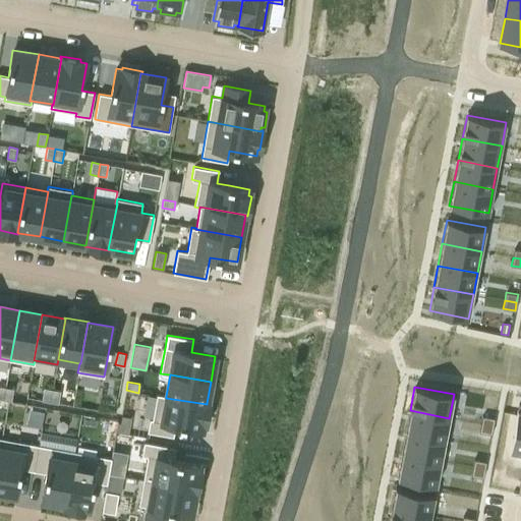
[(5,388),(3,400),(10,401),(13,389),(5,388)]
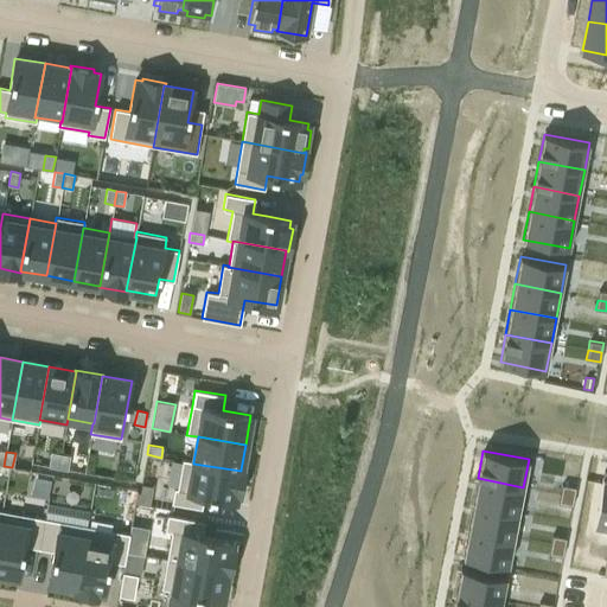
[(51,452),(49,466),(58,468),(61,454),(51,452)]
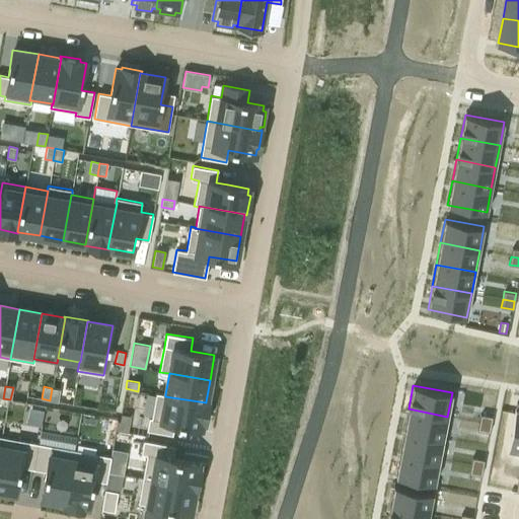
[(52,388),(50,400),(58,401),(60,389),(52,388)]
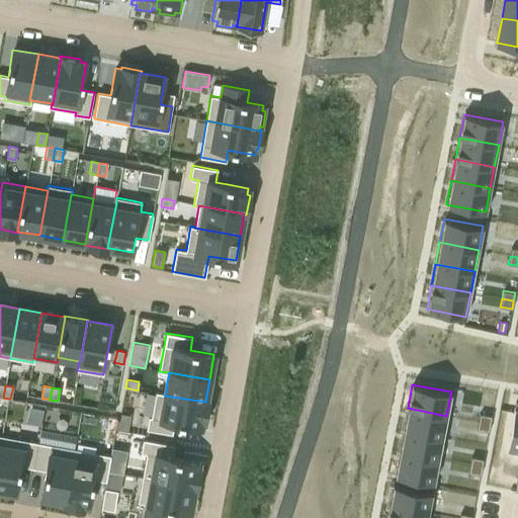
[(149,417),(146,430),(171,434),(174,422),(200,427),(202,421),(204,421),(207,402),(205,401),(205,402),(165,396),(165,394),(156,392),(151,417),(149,417)]
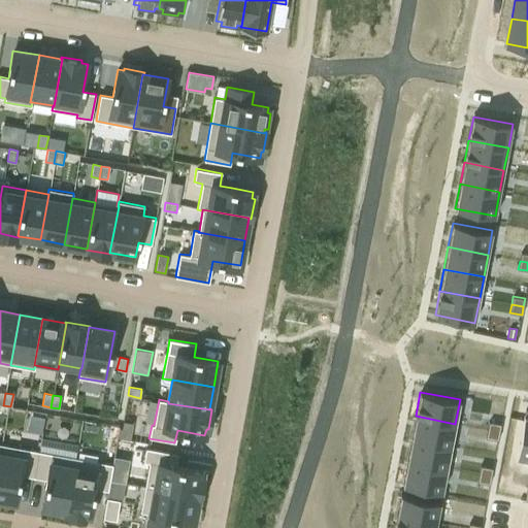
[(527,416),(524,416),(517,460),(527,461),(527,416)]
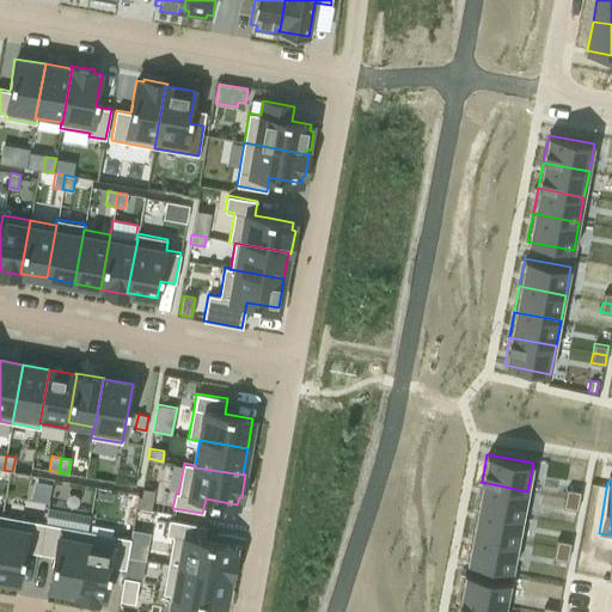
[(482,483),(477,508),(522,516),(527,491),(482,483)]
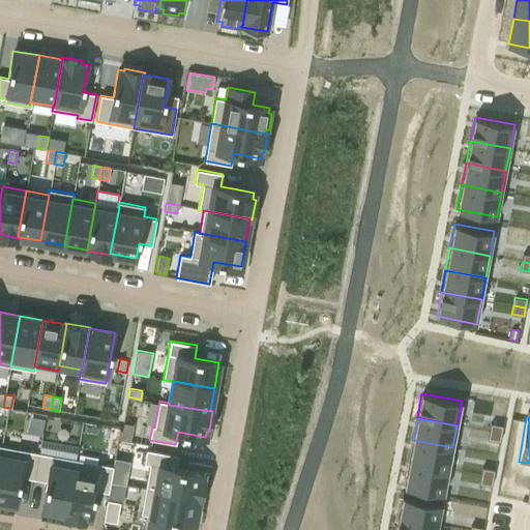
[(120,430),(118,439),(130,441),(134,424),(123,422),(122,430),(120,430)]
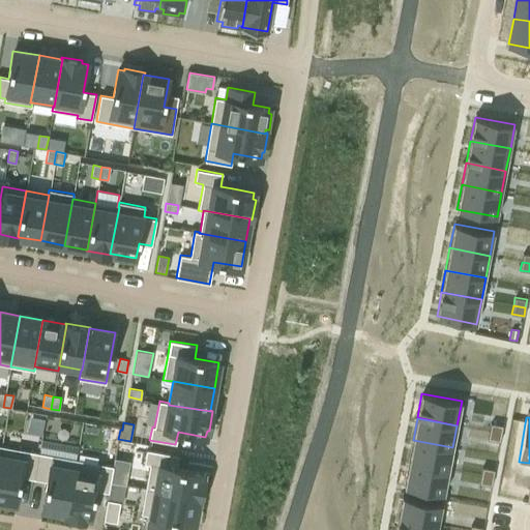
[(491,423),(489,432),(501,434),(503,425),(491,423)]
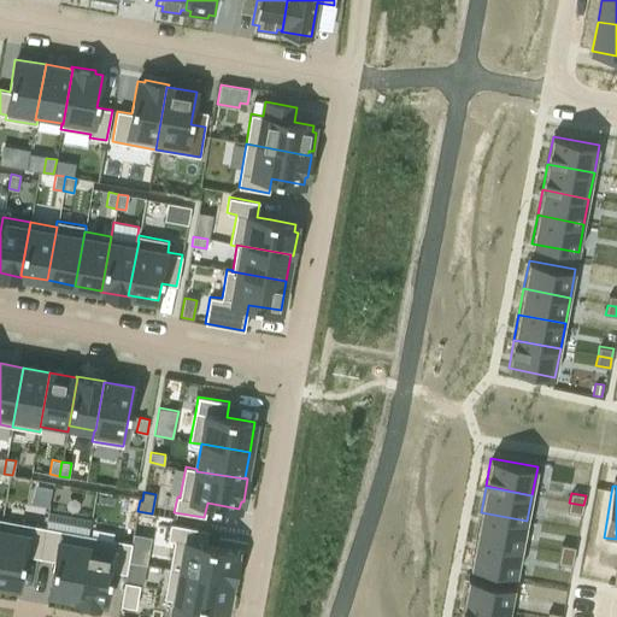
[(569,503),(568,512),(582,515),(583,505),(569,503)]
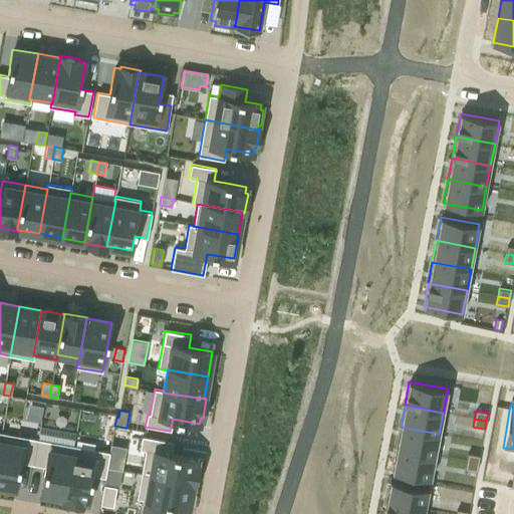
[(401,427),(397,448),(435,456),(439,434),(401,427)]
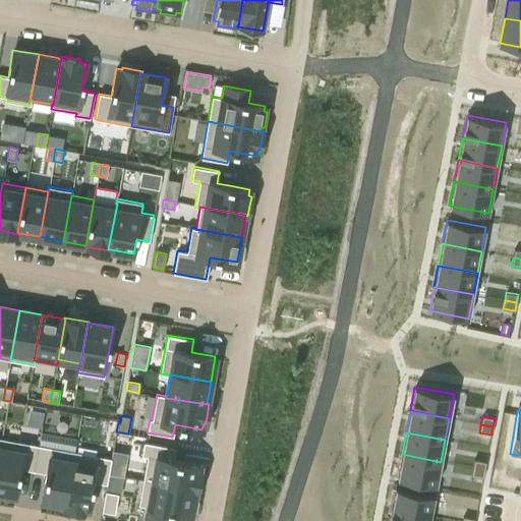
[(1,439),(0,445),(0,491),(15,496),(20,468),(33,471),(38,445),(1,439)]
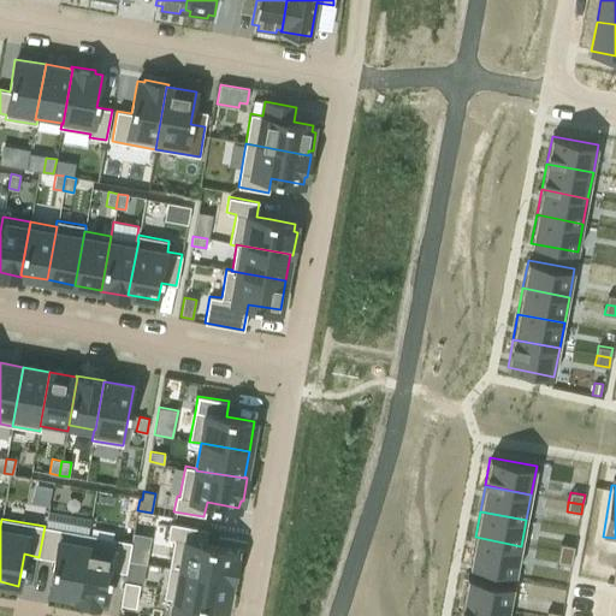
[(170,522),(167,538),(175,539),(169,568),(231,579),(231,580),(234,580),(238,557),(236,556),(237,549),(205,544),(207,529),(170,522)]
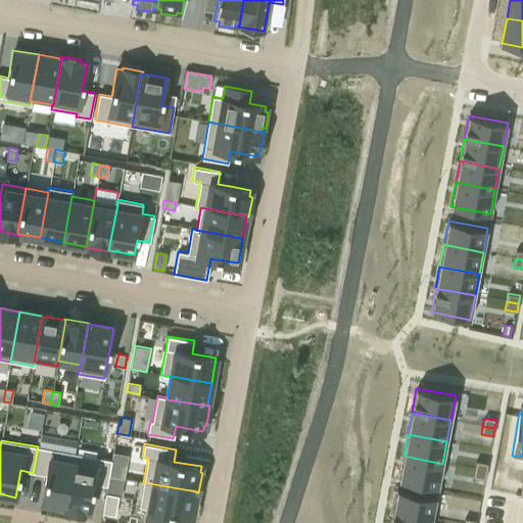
[(38,446),(33,473),(46,475),(41,502),(64,506),(65,507),(75,454),(38,446)]
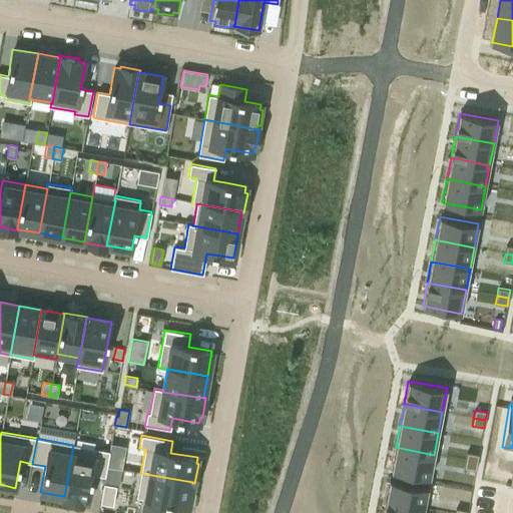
[(63,496),(62,499),(81,502),(81,500),(87,501),(92,474),(105,477),(109,451),(73,445),(64,497),(63,496)]
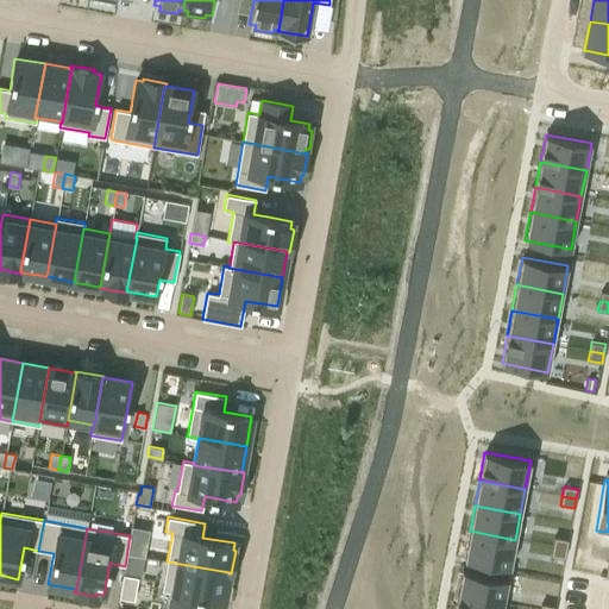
[(470,531),(464,558),(510,567),(515,540),(470,531)]
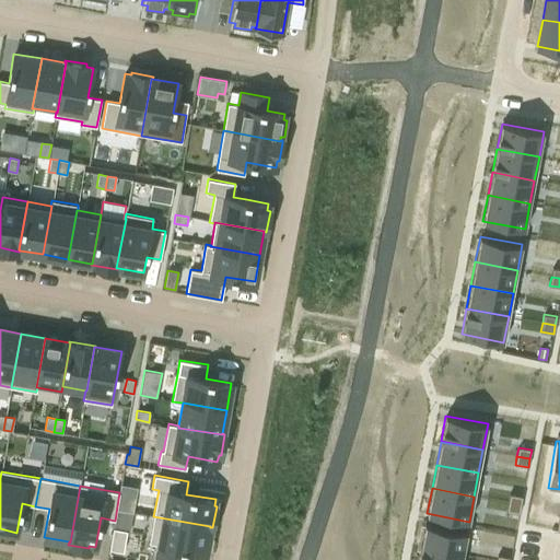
[(510,494),(508,503),(521,505),(523,497),(510,494)]
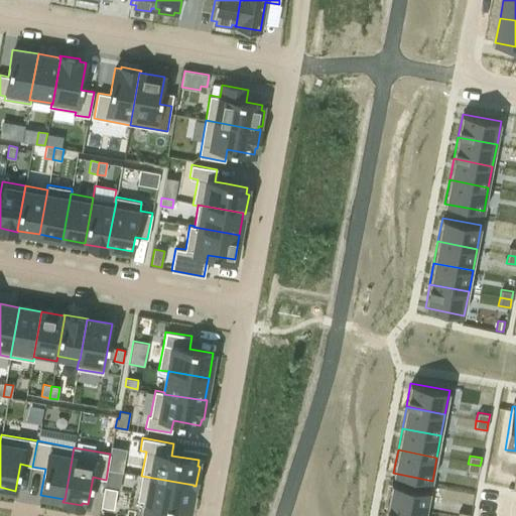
[(468,464),(467,471),(478,474),(480,466),(468,464)]
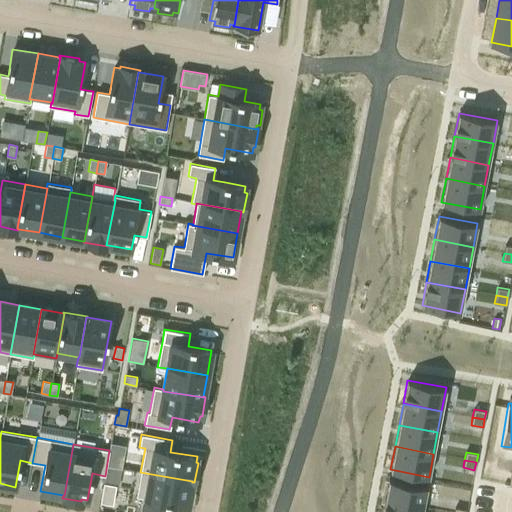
[(140,472),(136,496),(146,498),(144,510),(156,511),(169,511),(171,502),(188,505),(192,482),(192,481),(140,472)]
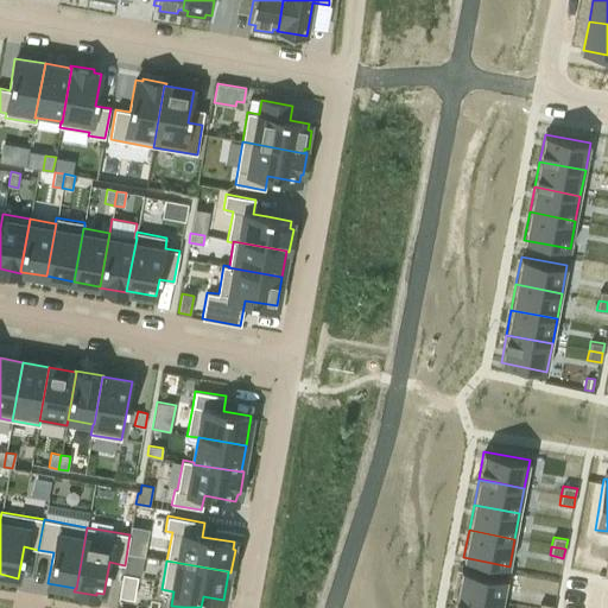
[(461,569),(456,596),(501,605),(507,577),(461,569)]
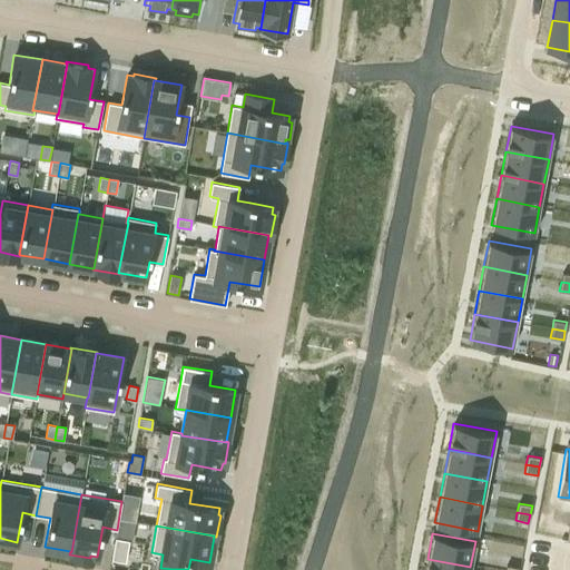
[(115,537),(111,559),(125,561),(129,540),(115,537)]
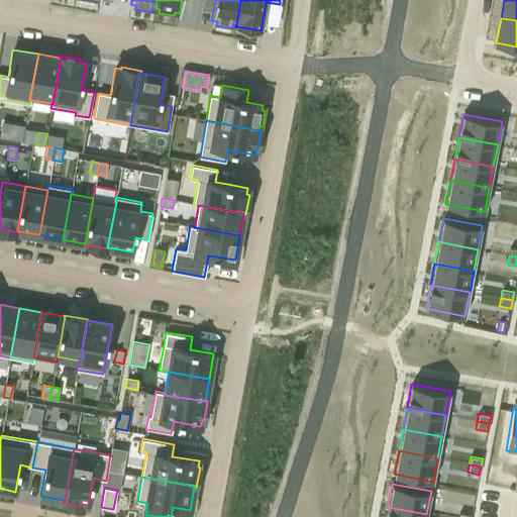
[(388,507),(386,516),(425,516),(426,514),(388,507)]
